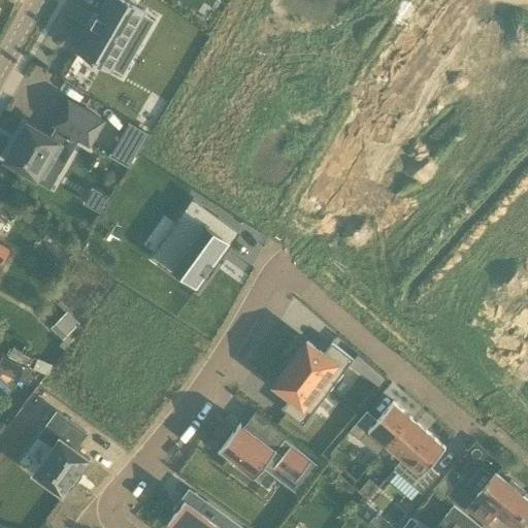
[(111,68),(143,13),(144,12),(124,0),(108,0),(78,52),(110,70),(111,68)]
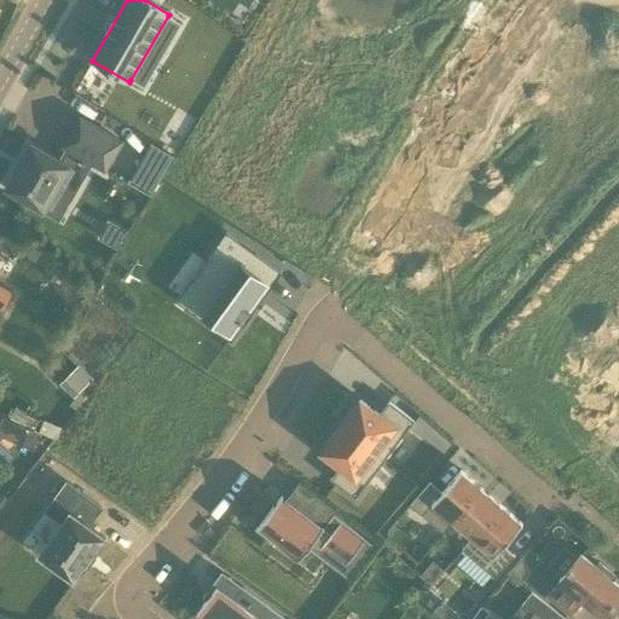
[(12,171),(15,172),(4,190),(44,213),(57,190),(71,198),(91,165),(104,173),(121,143),(80,119),(63,148),(67,150),(61,161),(32,144),(21,161),(19,160),(12,171)]
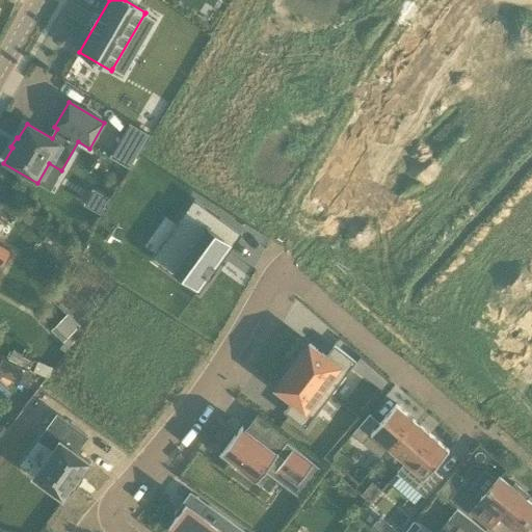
[(117,144),(110,157),(129,168),(136,156),(117,144)]
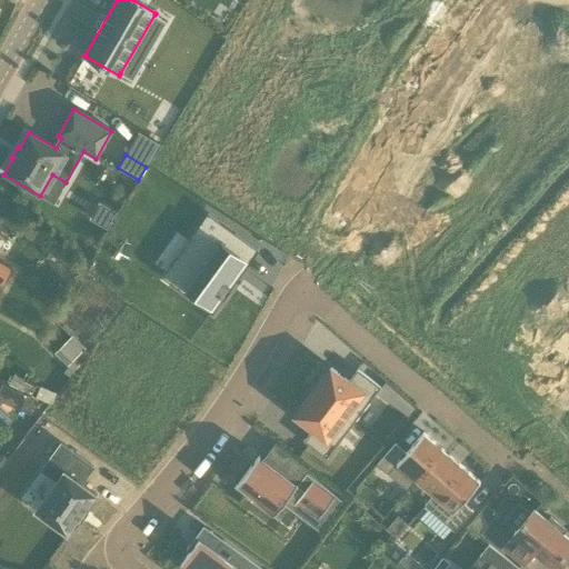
[(258,251),(258,250),(203,220),(188,250),(189,250),(205,222),(211,226),(176,292),(192,301),(195,298),(211,307),(208,312),(220,319),(237,290),(232,288),(253,249),(258,251)]
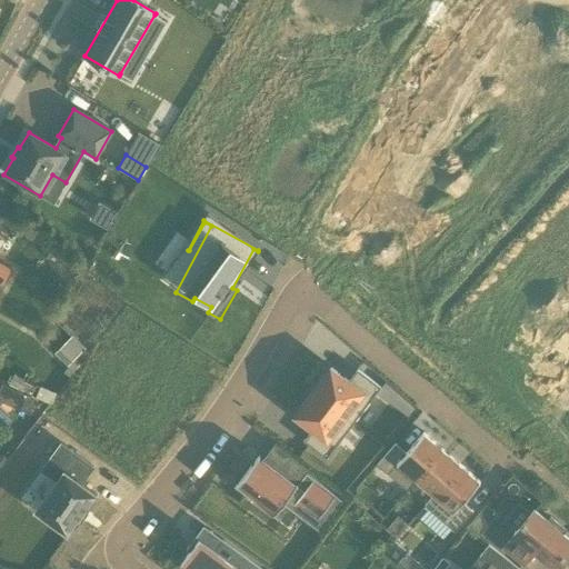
[(0,281),(3,283),(11,270),(0,263),(0,281)]
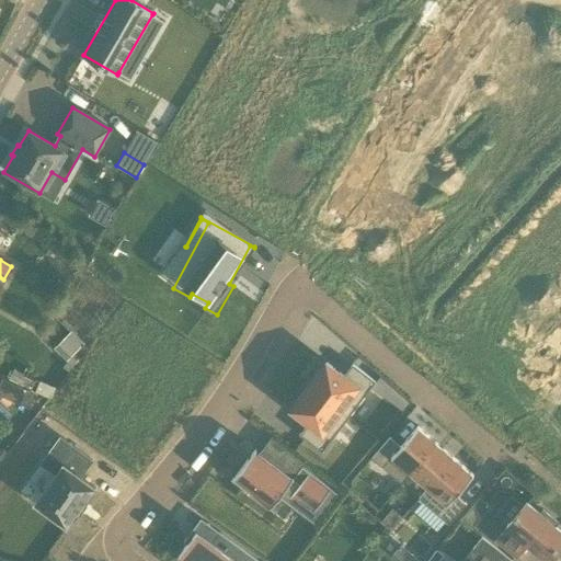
[(136,359),(118,385),(127,391),(119,402),(136,414),(144,403),(160,415),(179,390),(168,382),(187,355),(129,312),(118,327),(155,352),(145,366),(136,359)]
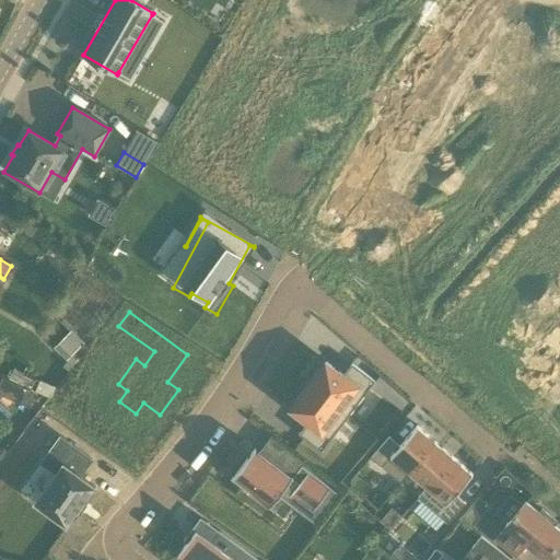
[(67,360),(84,343),(71,330),(55,347),(67,360)]
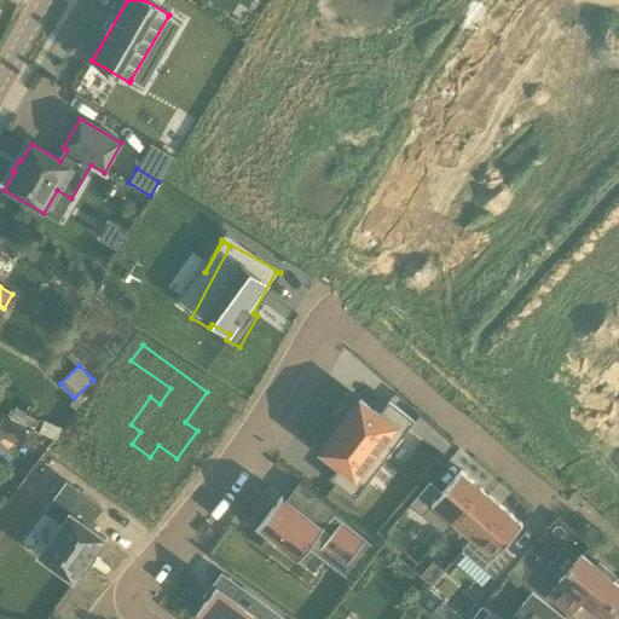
[(339,421),(336,423),(381,457),(411,418),(386,399),(376,411),(357,397),(350,405),(346,403),(335,417),(339,421)]
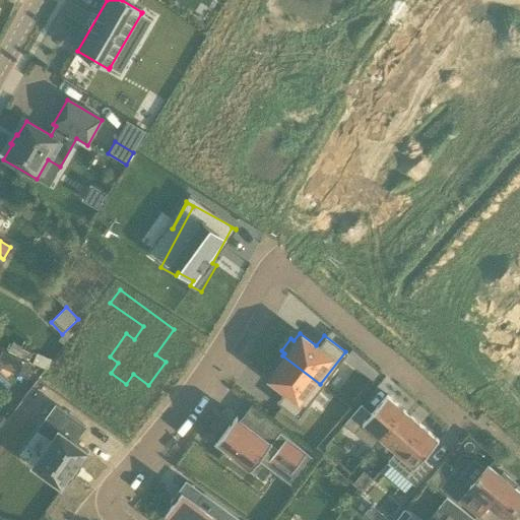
[(82,337),(53,378),(103,414),(111,404),(101,397),(108,388),(87,373),(103,352),(82,337)]
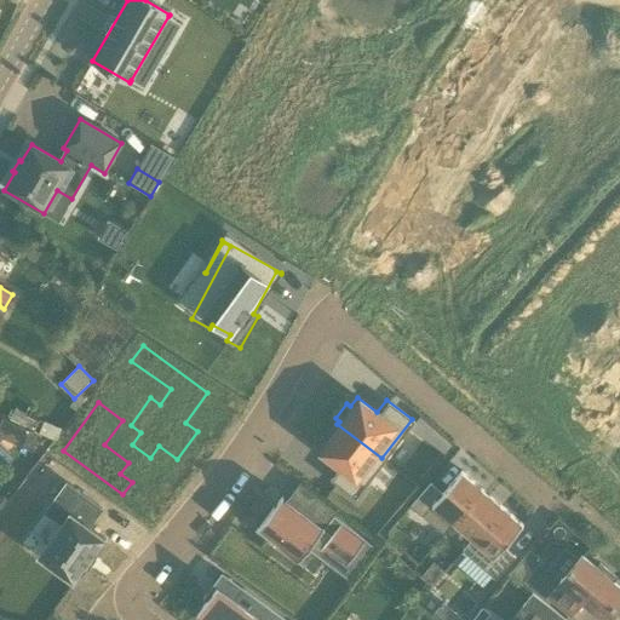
[(352,497),(382,458),(337,424),(317,451),(337,465),(327,477),(352,497)]
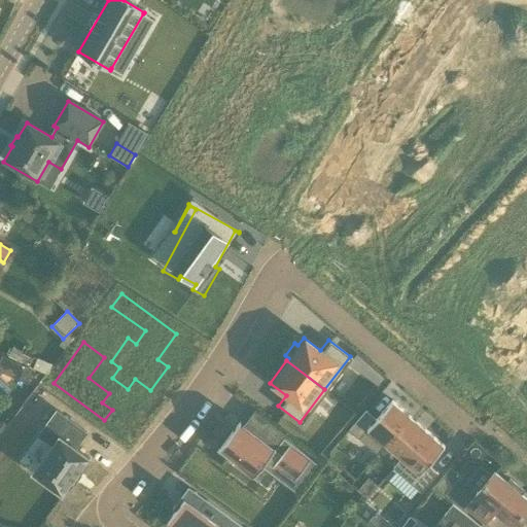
[(366,411),(349,429),(378,454),(386,444),(411,416),(392,400),(376,419),(366,411)]
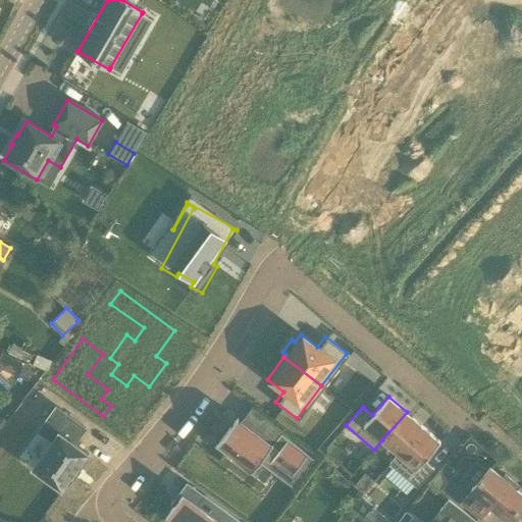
[(83,431),(53,409),(38,430),(52,440),(32,467),(61,489),(88,454),(73,442),(83,431)]
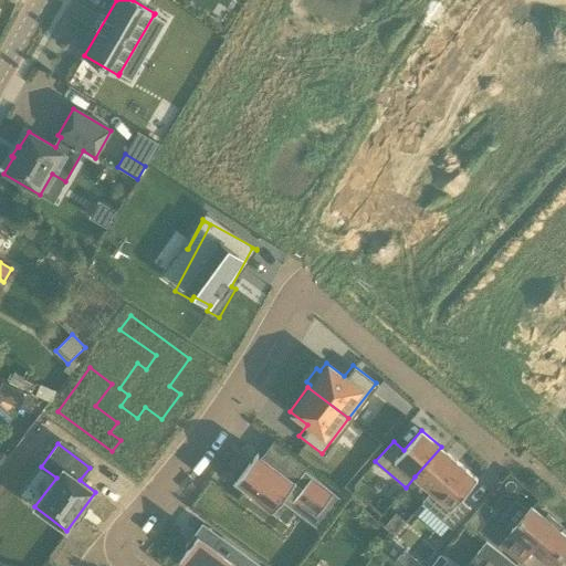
[(441,447),(415,477),(431,492),(458,462),(441,447)]
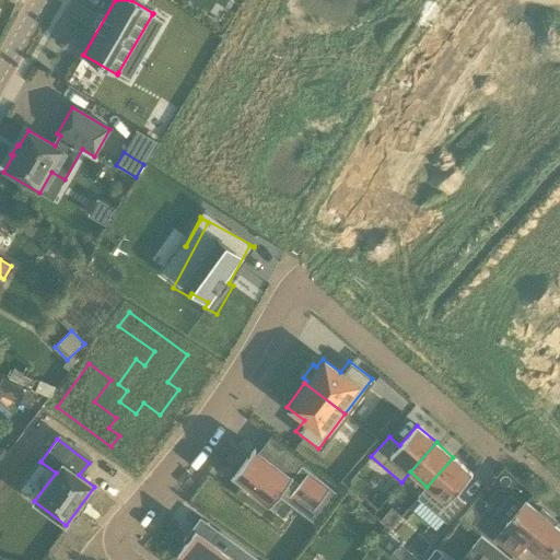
[(291,477),(258,453),(252,462),(247,458),(230,482),(231,482),(236,476),(254,489),(251,492),(269,506),(267,510),(268,511),(275,502),(273,502),(279,494),(296,508),(308,492),(328,506),(338,493),(302,466),(293,477),(292,477),(291,477)]
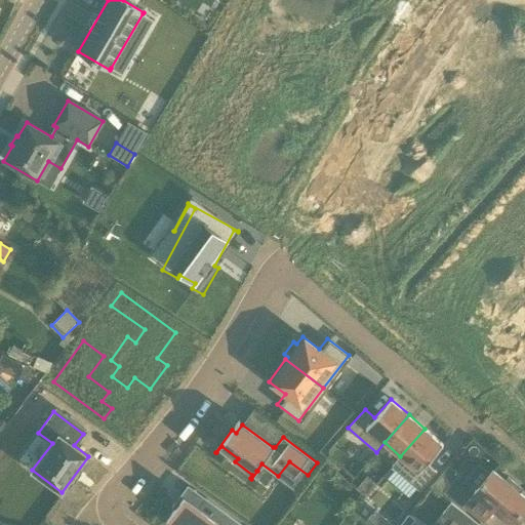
[(443,444),(425,429),(400,456),(392,467),(419,490),(437,471),(427,462),(443,444)]
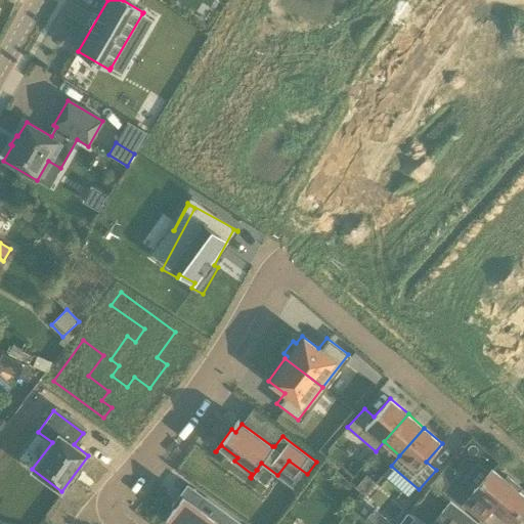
[(493,508),(511,522),(523,507),(523,495),(519,491),(521,488),(507,476),(504,479),(491,469),(473,491),(474,491),(464,504),(483,520),(493,508)]
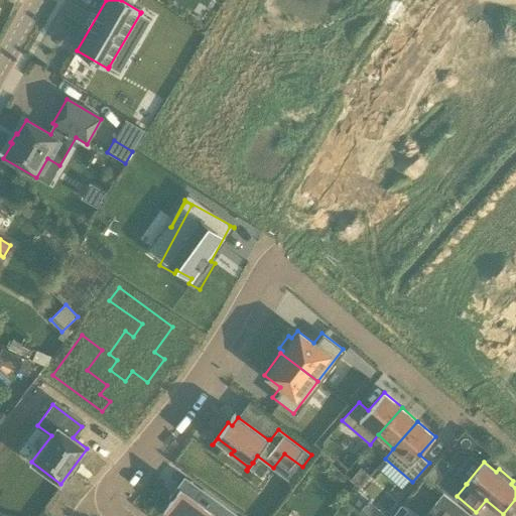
[(361,468),(351,480),(360,488),(371,476),(361,468)]
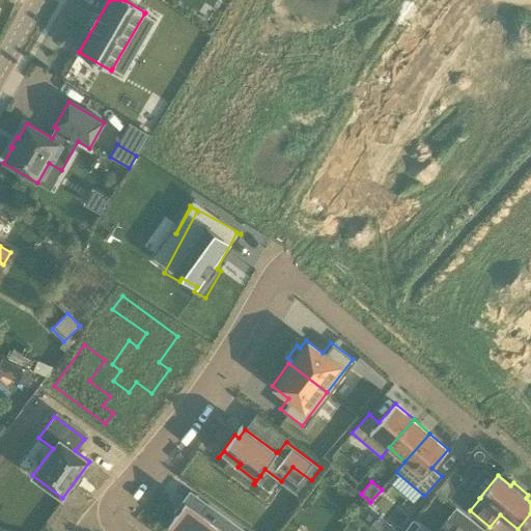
[(456,490),(445,481),(437,492),(448,500),(456,490)]
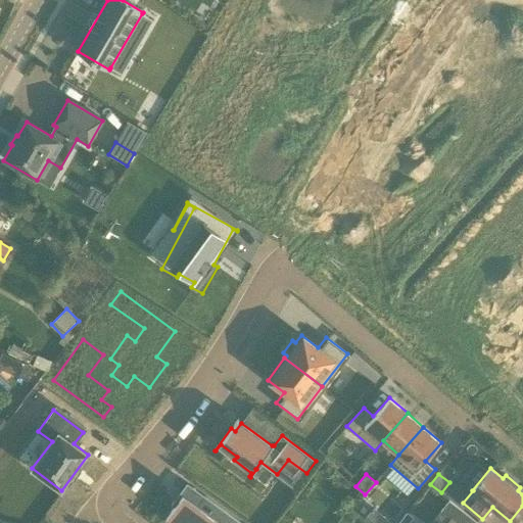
[(0,487),(0,516),(20,522),(52,522),(58,507),(0,487)]
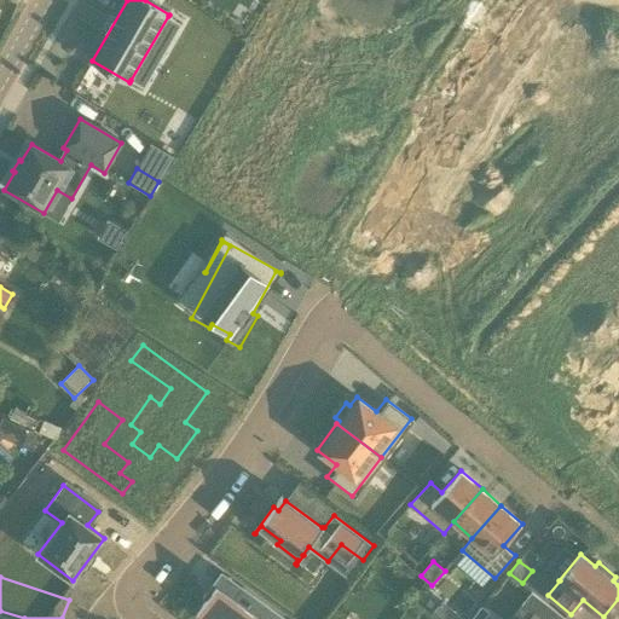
[(285,618),(241,586),(232,599),(215,586),(208,599),(196,614),(202,618),(285,618)]
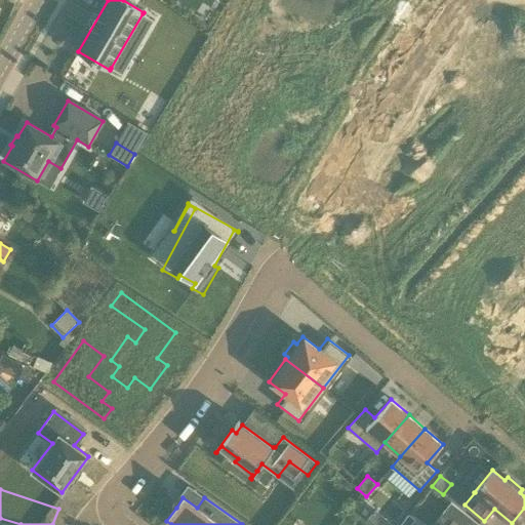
[(402,522),(405,524),(410,524),(415,519),(408,514),(402,522)]
